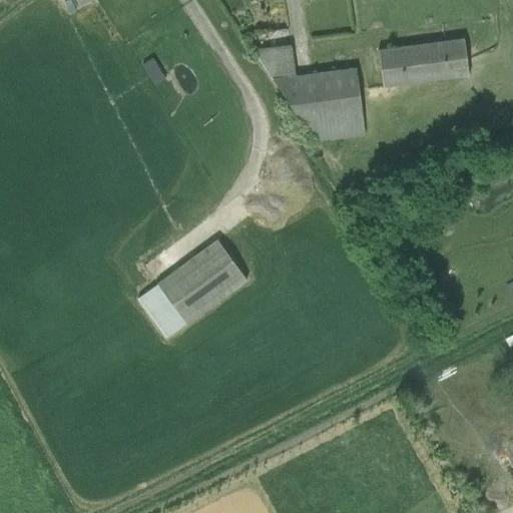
[(69,14),(75,11),(70,0),(69,0),(64,3),(69,14)]
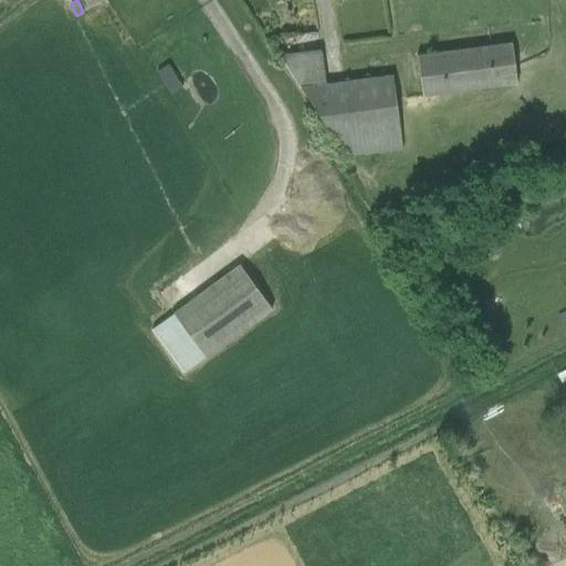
[(512,40),(427,51),(417,53),(423,95),(517,82),(512,40)]
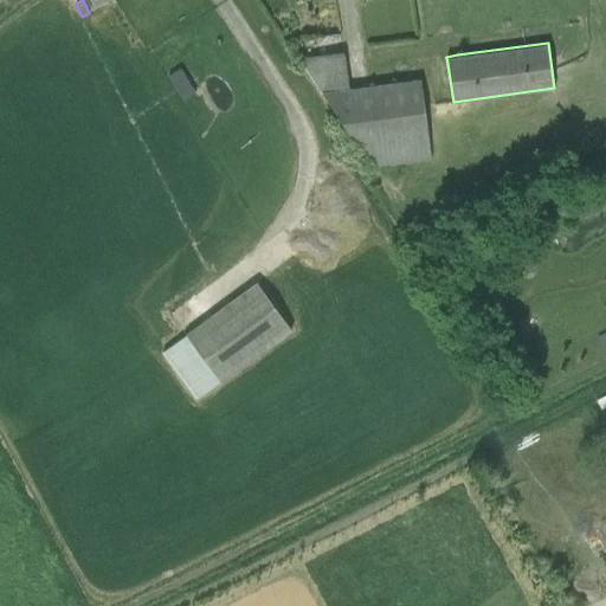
[(431,159),(419,81),(322,95),(371,167),(431,159)]
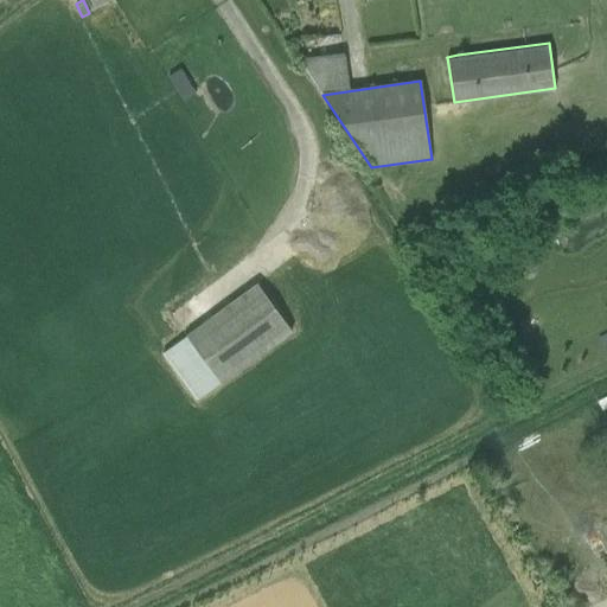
[(195,94),(187,82),(174,89),(183,101),(195,94)]
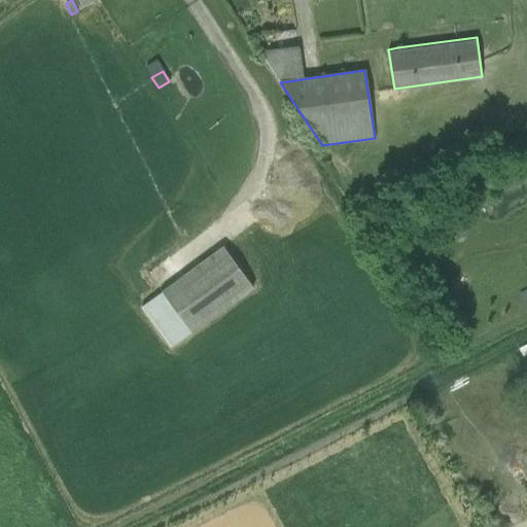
[(170,348),(191,331),(252,287),(220,245),(161,289),(163,291),(140,308),(170,348)]
